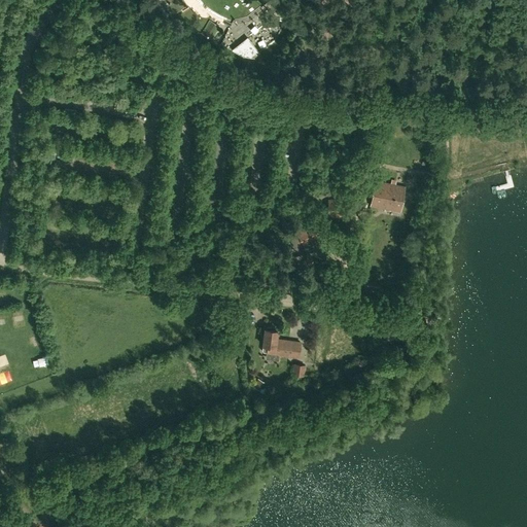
[(165,0),(173,11),(181,6),(176,0),(174,0),(174,1),(173,0),(165,0)]
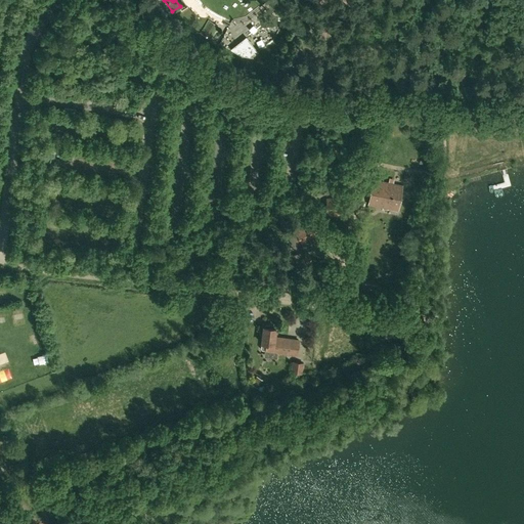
[(203,33),(210,38),(216,28),(209,23),(203,33)]
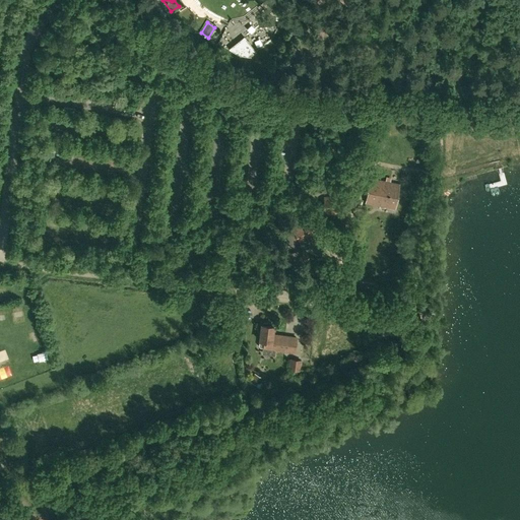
[(255,51),(245,38),(229,49),(239,55),(248,56),(255,51)]
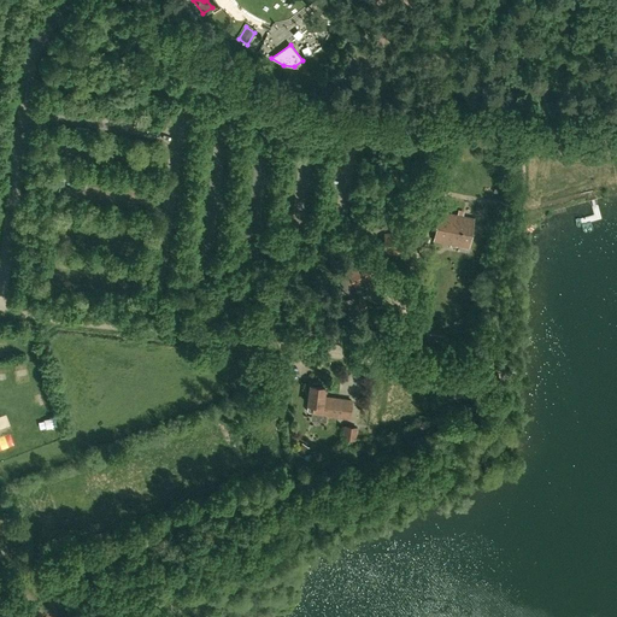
[(469,247),(475,218),(439,212),(434,240),(469,247)]
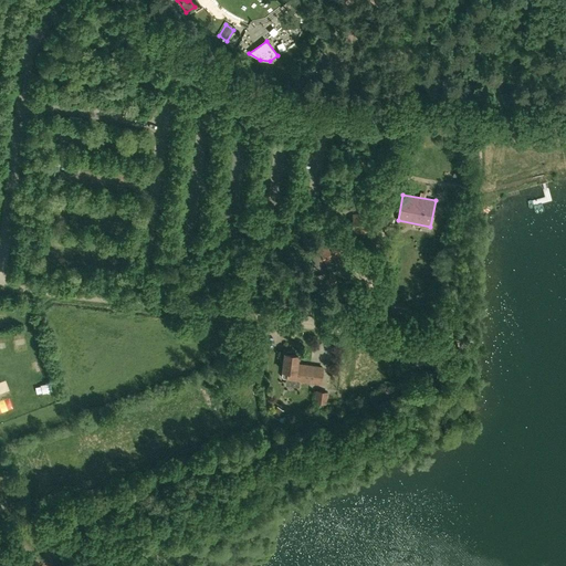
[(404,250),(419,252),(420,239),(415,238),(415,234),(406,233),(404,250)]
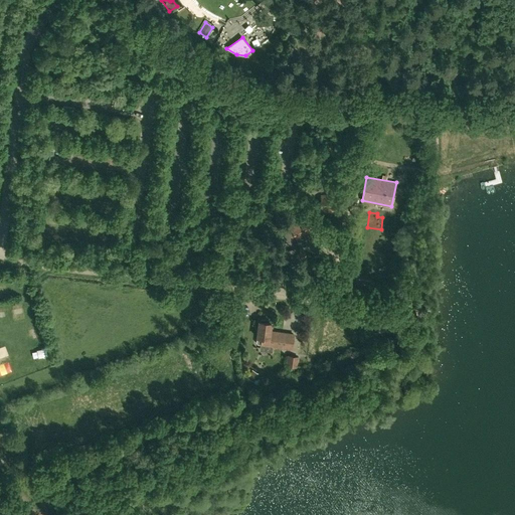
[(315,227),(312,218),(306,220),(309,229),(315,227)]
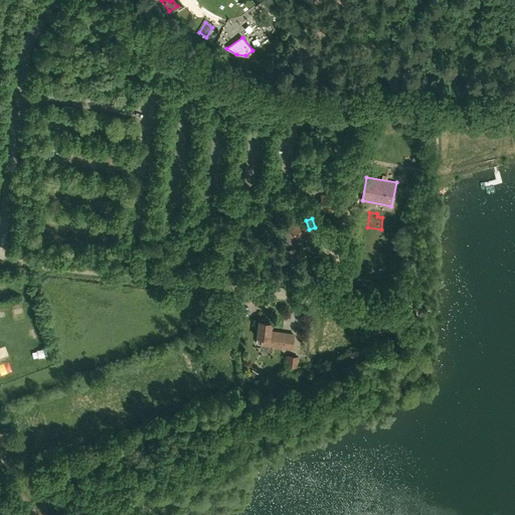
[(364,287),(365,279),(351,277),(350,285),(364,287)]
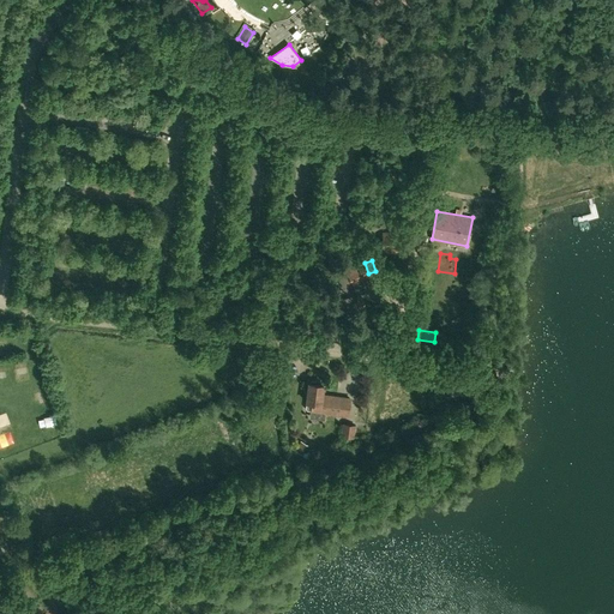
[(325,413),(327,399),(321,399),(324,385),(321,385),(321,383),(320,381),(313,380),(311,381),(311,383),(309,383),(307,402),(307,404),(308,408),(312,408),(311,410),(325,413)]
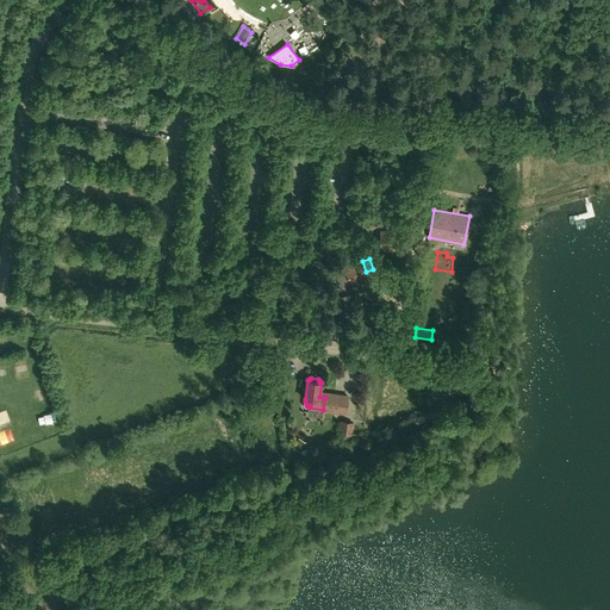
[(325,397),(323,410),(346,414),(348,397),(325,393),(325,397)]
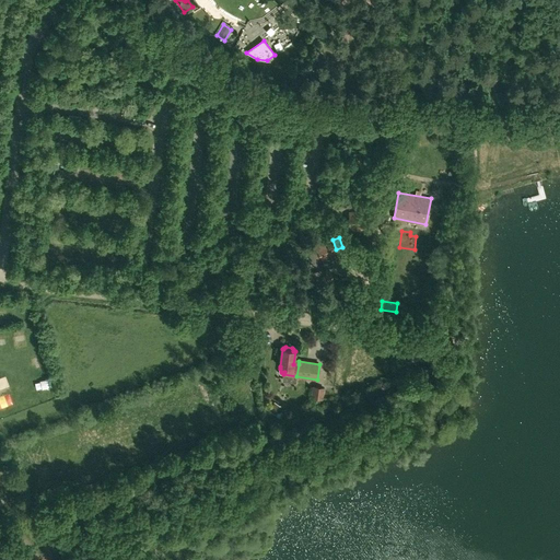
[(329,397),(330,388),(313,385),(311,397),(324,399),(324,397),(329,397)]
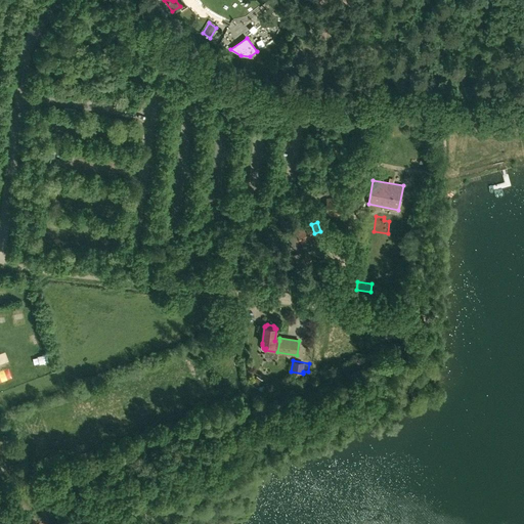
[(258,389),(262,383),(256,379),(252,385),(258,389)]
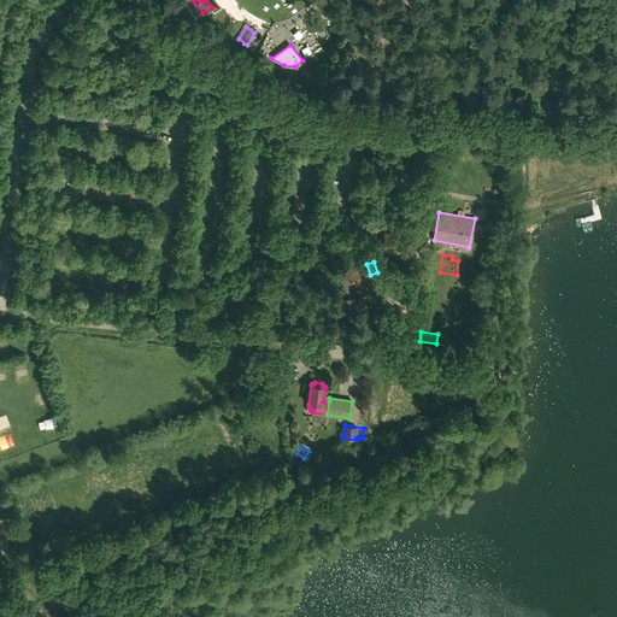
[(24,494),(18,497),(22,505),(28,501),(24,494)]
